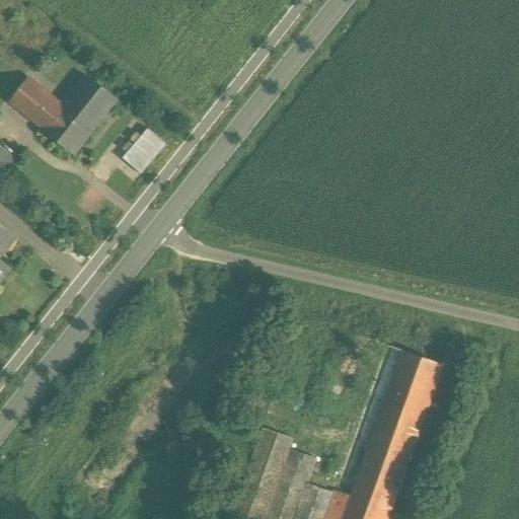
[(45,129),(44,131),(74,154),(118,99),(88,76),(64,106),(45,129)]
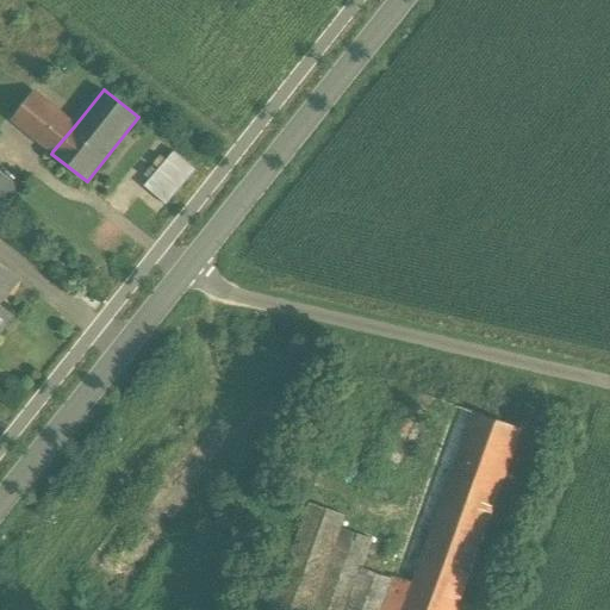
[(75,125),(35,92),(13,119),(53,151),(75,125)]
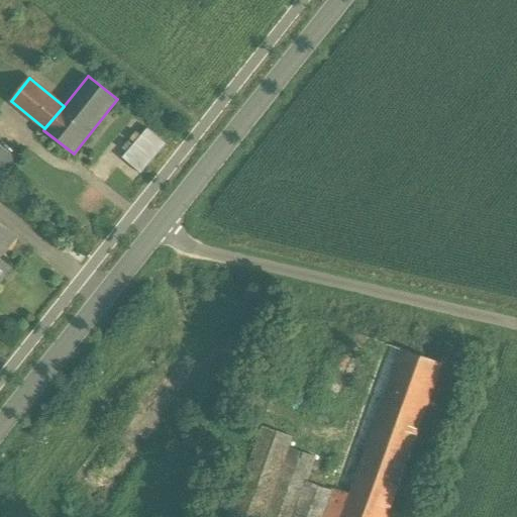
[(0,183),(3,186),(15,172),(0,159),(0,144),(1,144),(0,143),(0,183)]
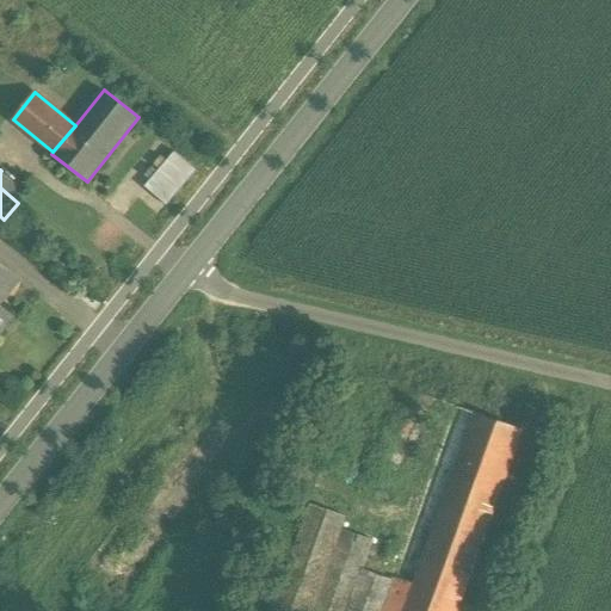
[(0,328),(10,316),(0,308),(0,291),(12,277),(17,281),(18,279),(0,264),(0,328)]
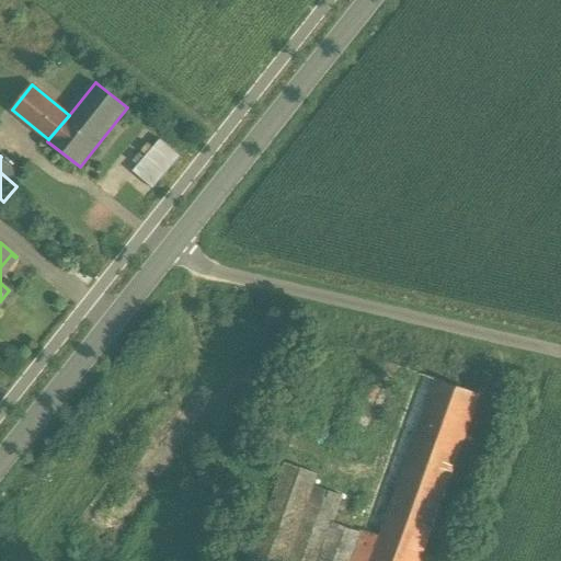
[(317,473),(286,462),(249,560),(420,560),(479,395),(419,374),(365,523),(335,513),(342,496),(312,485),(317,473)]
